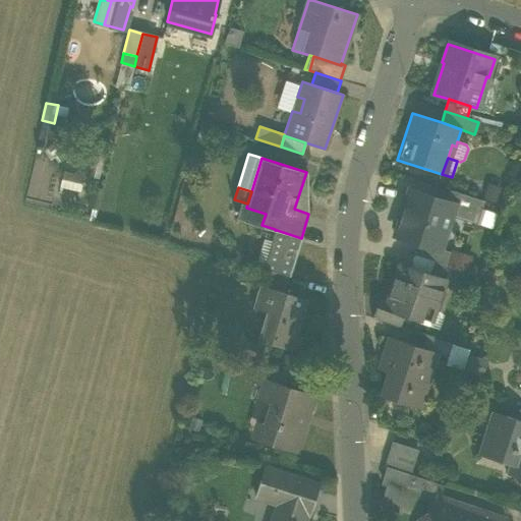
[(425,245),(440,249),(440,248),(446,232),(442,231),(450,207),(451,203),(447,201),(411,190),(409,189),(409,190),(411,191),(404,212),(403,211),(395,235),(425,245)]
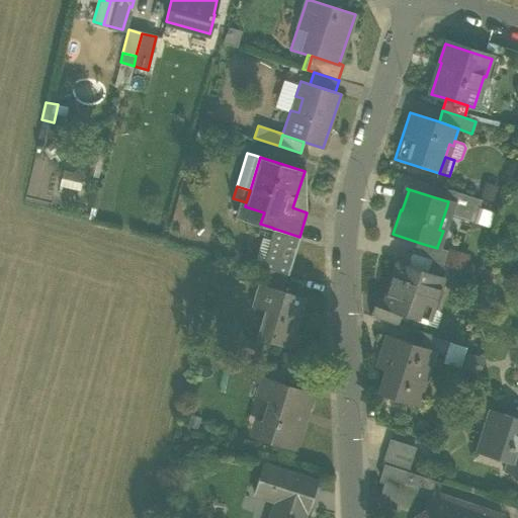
[(447,205),(466,211),(471,196),(448,189),(444,200),(448,201),(447,205)]
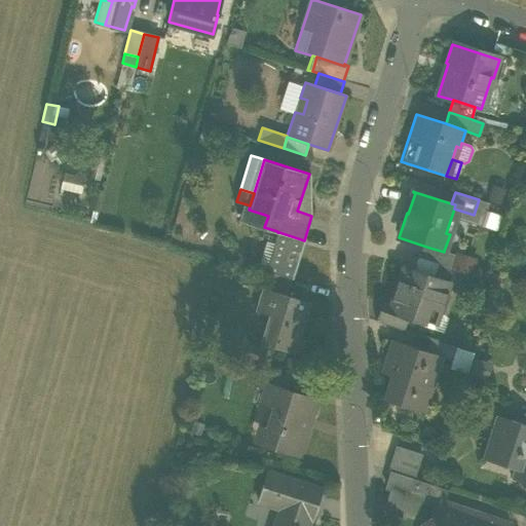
[(471,223),(481,226),(489,202),(479,199),(474,215),(471,223)]
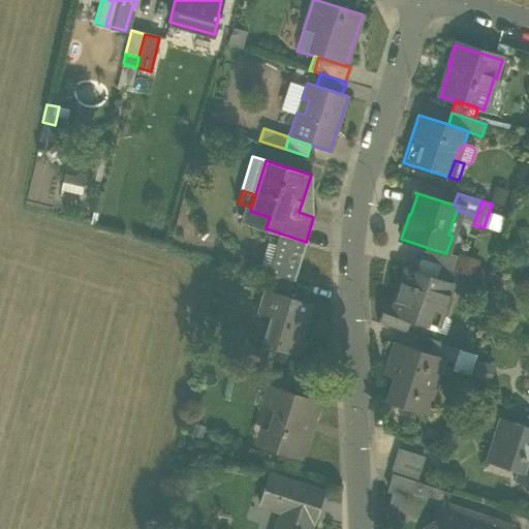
[(240,220),(266,228),(270,217),(250,211),(251,207),(245,205),(240,220)]
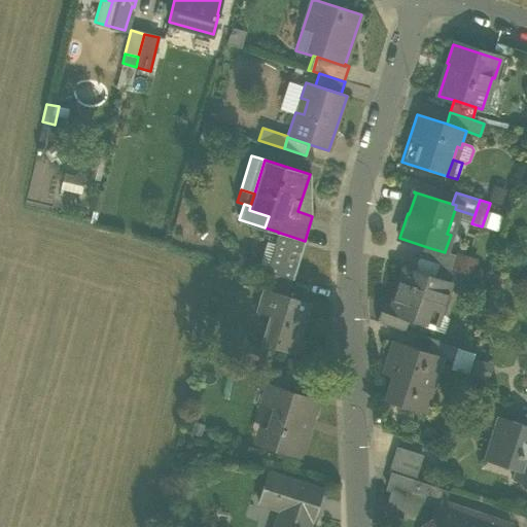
[(280,233),(269,273),(292,280),(305,241),(280,233)]
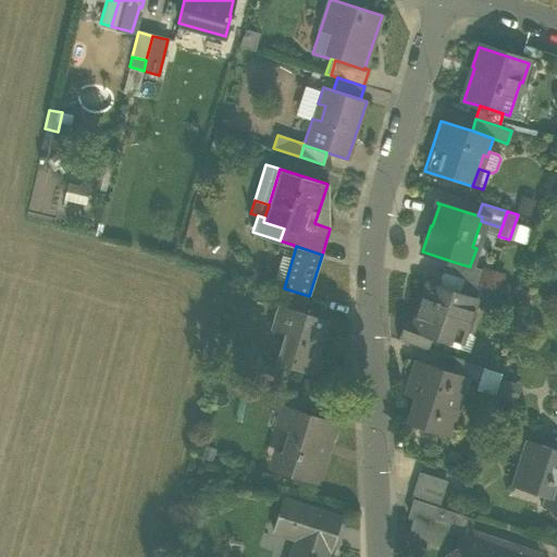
[(455,262),(450,274),(463,279),(477,283),(482,269),(470,265),(470,267),(455,262)]
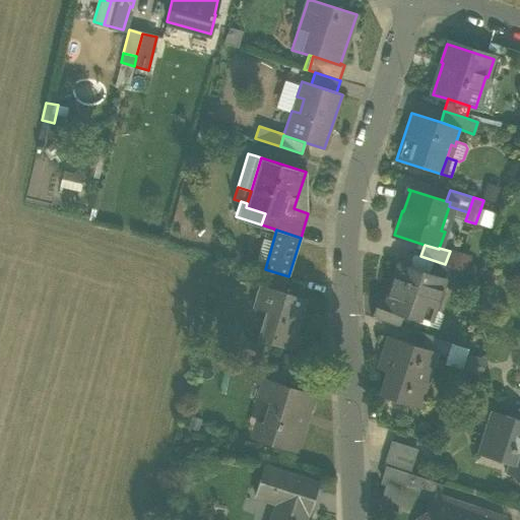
[(417,269),(429,273),(433,260),(420,256),(412,254),(407,268),(416,271),(417,269)]
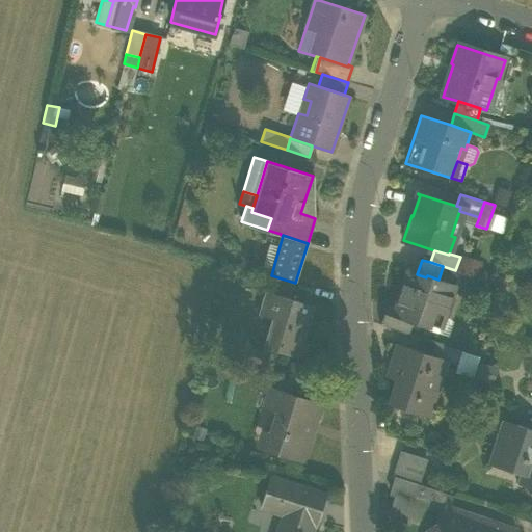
[(455,270),(443,266),(439,280),(454,285),(454,286),(464,289),(463,291),(472,293),(477,277),(455,270)]
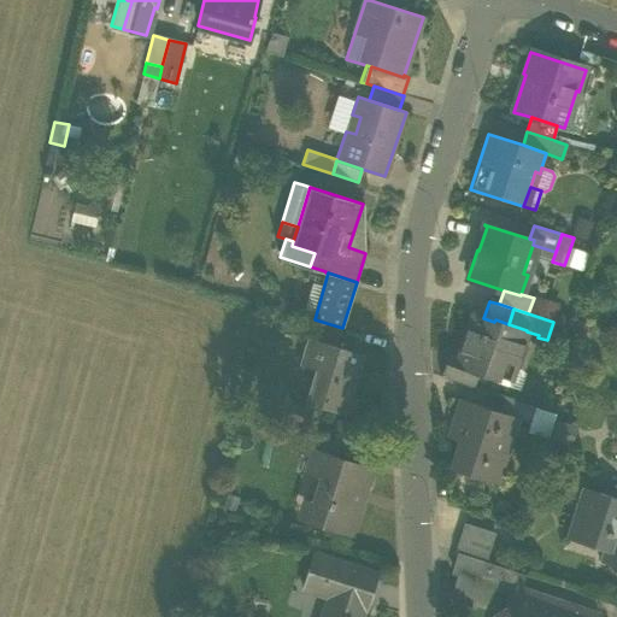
[(477,369),(495,376),(499,365),(513,370),(527,331),(527,330),(509,324),(495,319),(494,322),(483,318),(471,313),(457,359),(456,362),(477,369)]
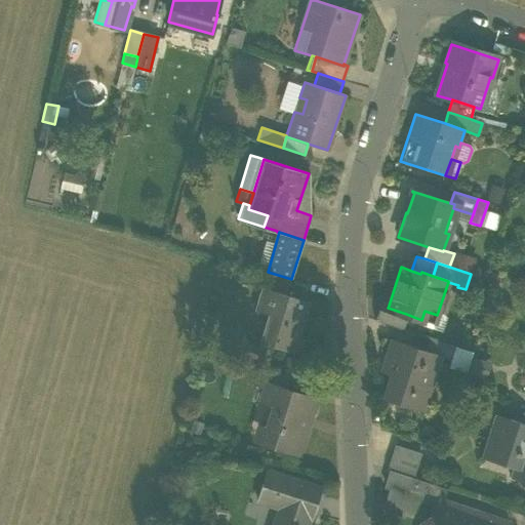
[(287,294),(291,279),(268,272),(263,287),(287,294)]
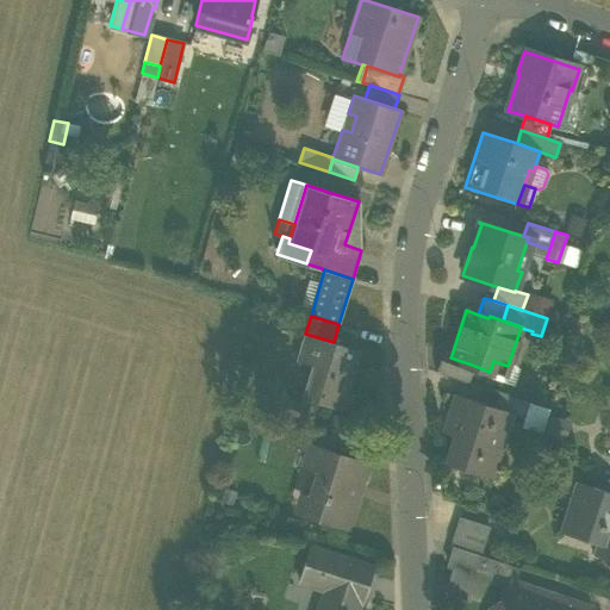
[(302,398),(348,411),(353,394),(348,393),(360,350),(334,342),(305,334),(304,334),(296,360),(311,365),(302,398)]
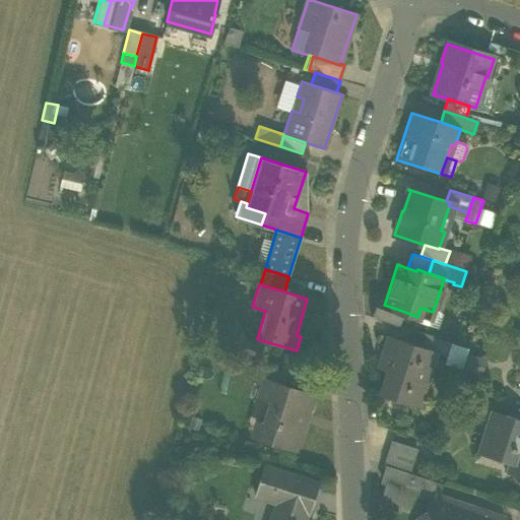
[(373,318),(397,326),(402,311),(384,305),(385,303),(379,301),(373,318)]
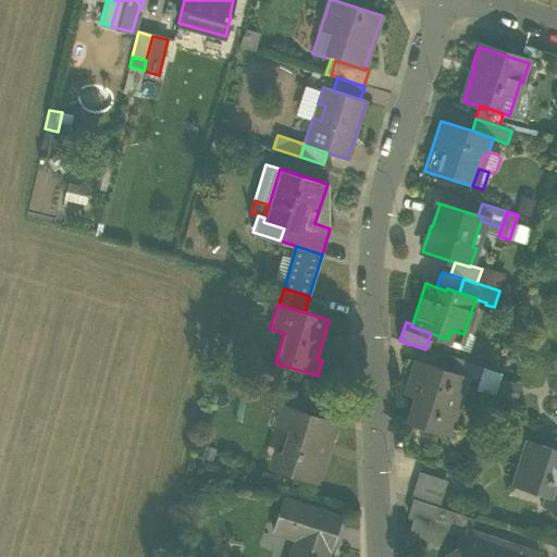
[(460,344),(463,334),(450,330),(447,339),(460,344)]
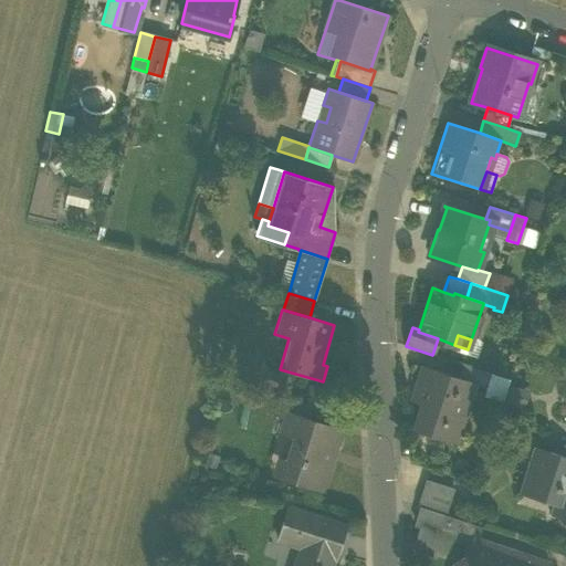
[(474,384),(488,388),(492,375),(462,365),(458,378),(474,383),(474,384)]
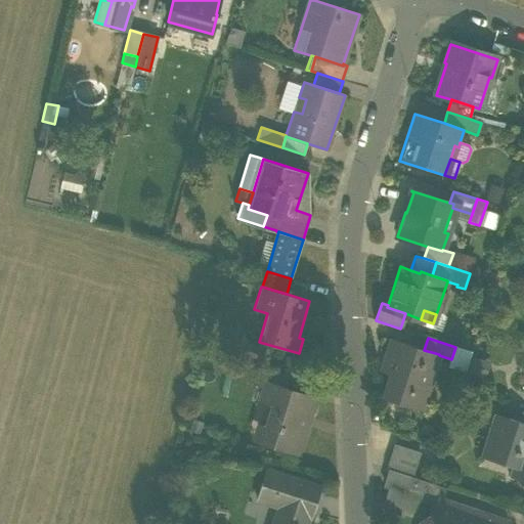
[(383,398),(421,410),(439,355),(439,354),(424,350),(391,339),(381,372),(391,375),(384,395),(383,395),(382,397),(383,398)]
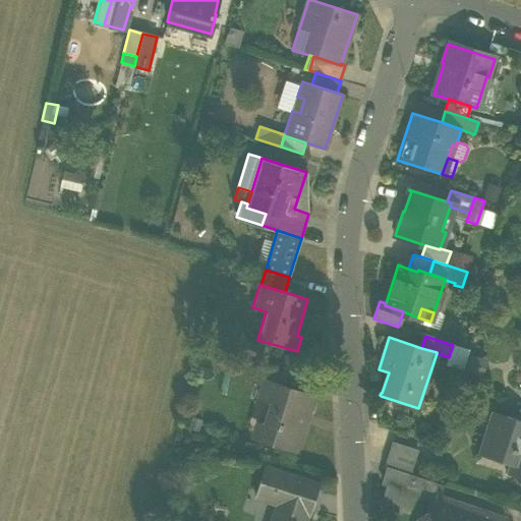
[(265,381),(288,388),(292,377),(269,368),(265,381)]
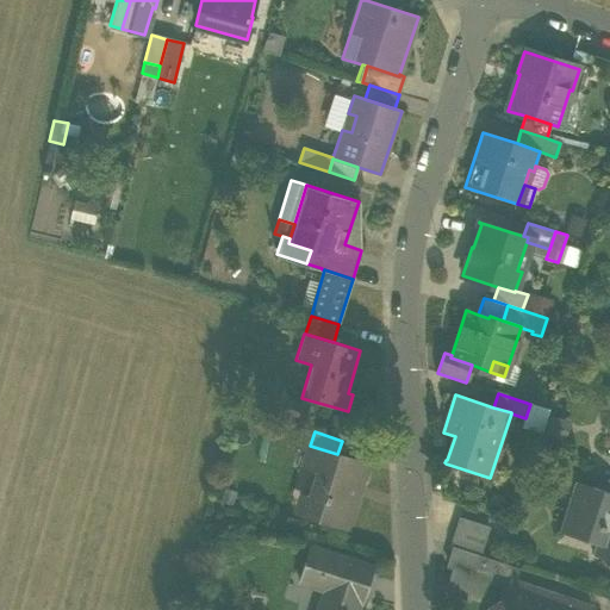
[(304,515),(347,528),(356,497),(354,497),(365,464),(337,454),(310,446),(303,467),(317,472),(304,515)]
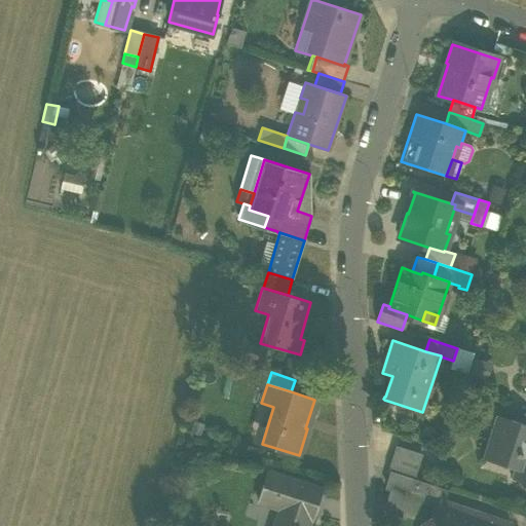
[(511,478),(525,483),(525,424),(495,415),(482,458),(484,459),(486,451),(516,461),(514,468),(511,478)]
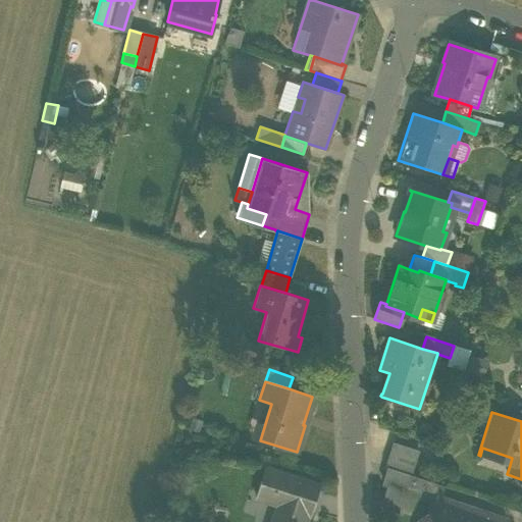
[(396,445),(388,468),(412,475),(419,453),(396,445)]
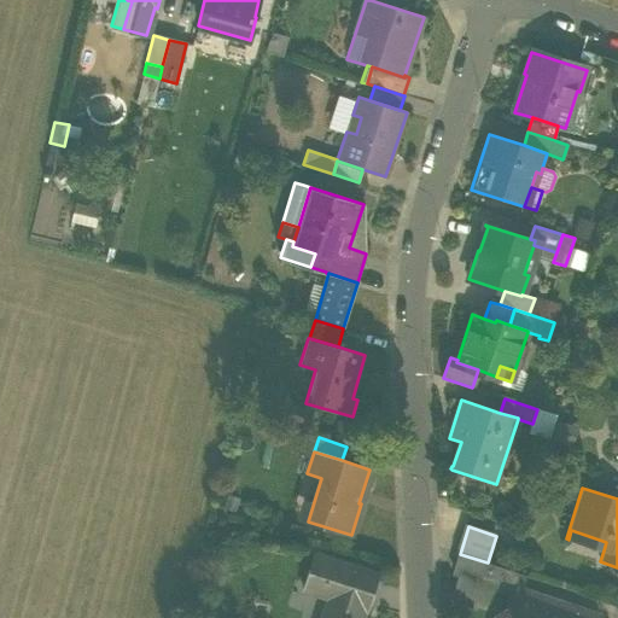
[(569,540),(604,551),(606,542),(571,530),(569,540)]
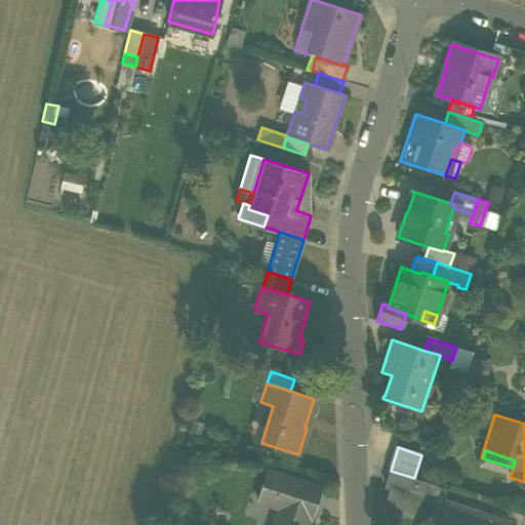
[(308,524),(310,518),(313,519),(322,488),(268,471),(257,500),(272,506),(274,500),(282,502),(280,509),(276,523),(274,523),(274,524),(275,524),(308,524)]
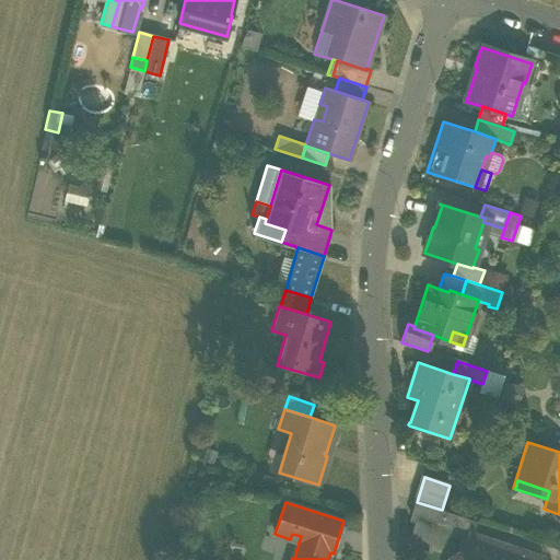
[(438,523),(442,510),(417,502),(411,520),(418,522),(412,536),(444,546),(451,527),(438,523)]
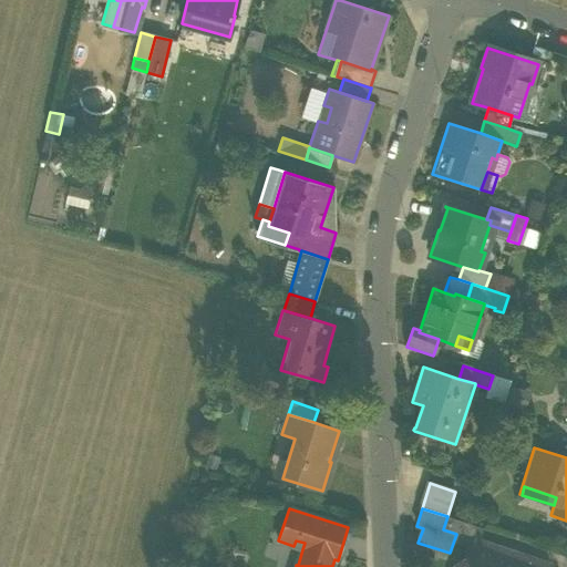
[(535,566),(514,560),(516,553),(497,546),(495,554),(476,547),(470,566),(535,566)]
